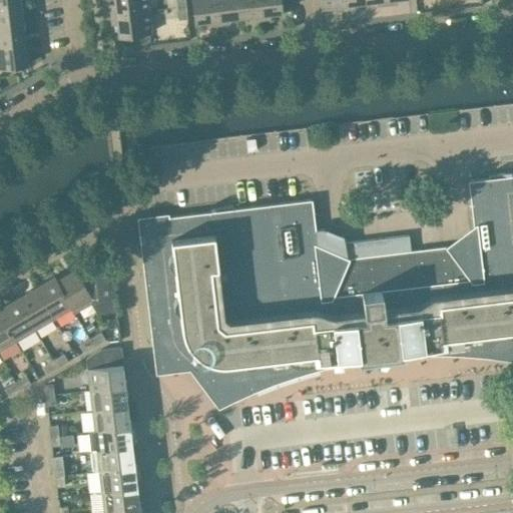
[(0,0),(0,22),(22,20),(19,0),(0,0)]
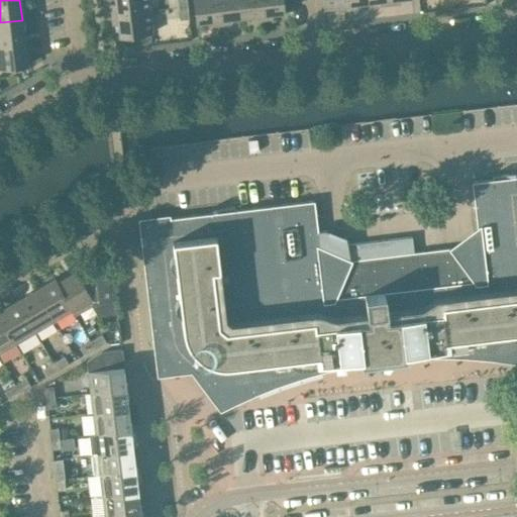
[(148,10),(147,0),(114,0),(115,4),(110,4),(111,14),(148,10)]
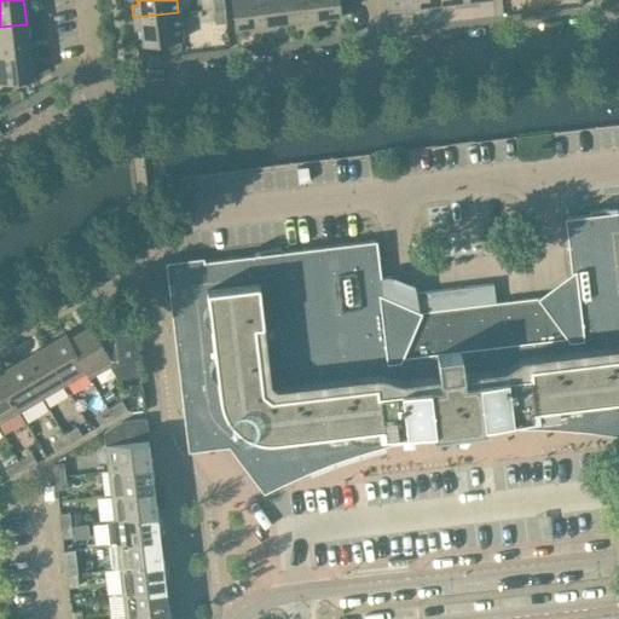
[(225,10),(223,0),(213,0),(214,11),(225,10)]
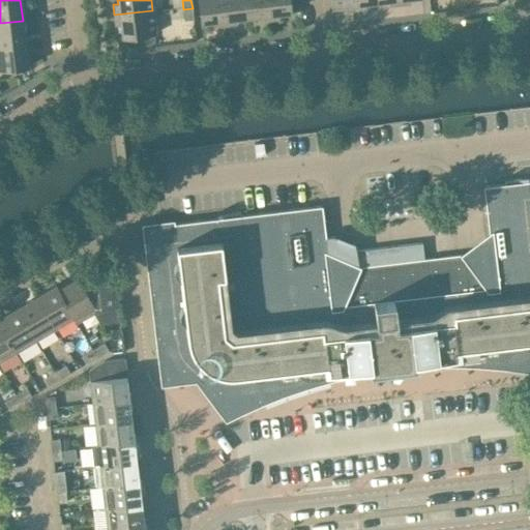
[(225,26),(221,0),(197,0),(201,23),(213,21),(213,27),(225,26)]
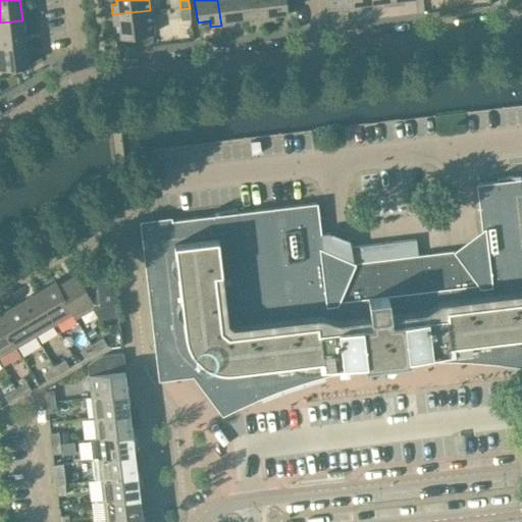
[(242,17),(240,0),(217,0),(221,25),(231,23),(230,18),(242,17)]
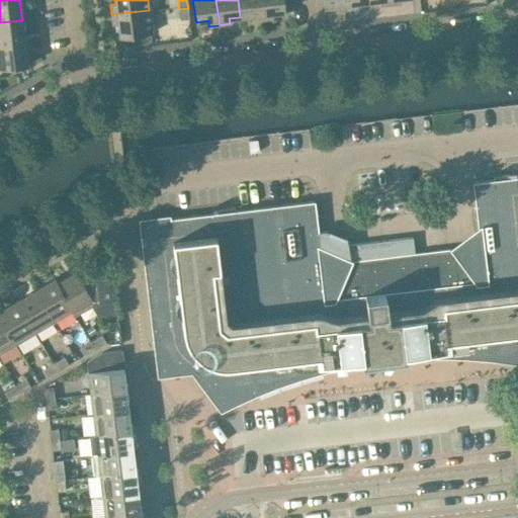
[(262,19),(260,0),(238,0),(240,17),(252,15),(252,21),(262,19)]
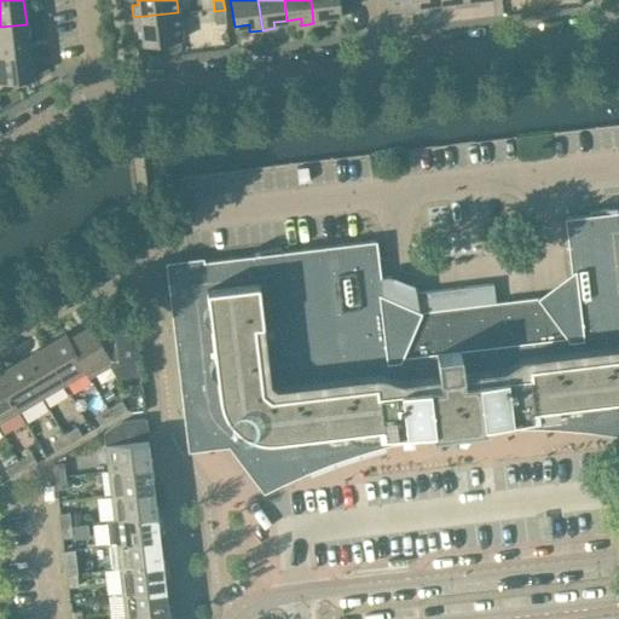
[(337,0),(311,0),(313,23),(327,22),(325,16),(340,13),(337,0)]
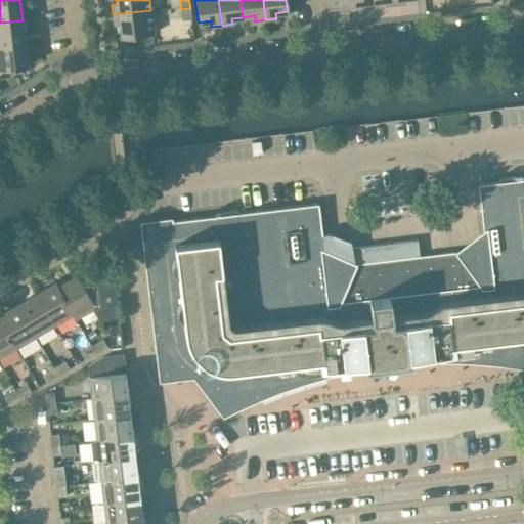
[(351,10),(349,0),(325,0),(328,7),(340,5),(341,11),(351,10)]
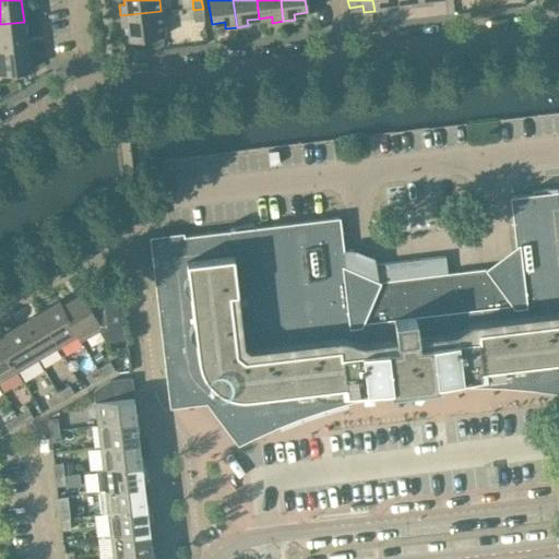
[(397,2),(396,0),(372,0),(375,11),(385,9),(384,3),(397,2)]
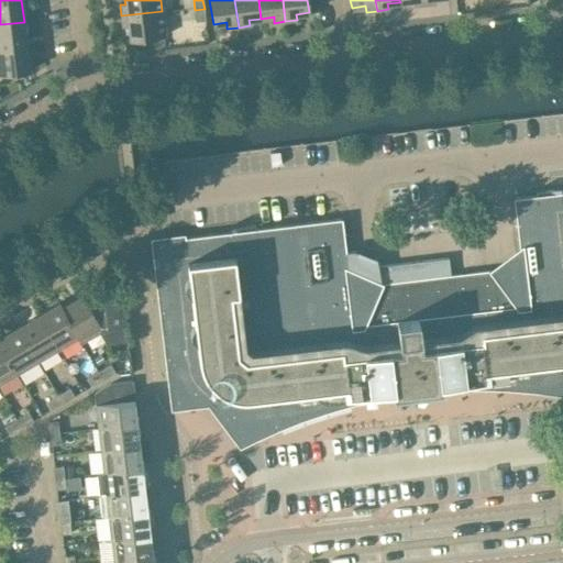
[(206,20),(205,9),(195,10),(196,21),(206,20)]
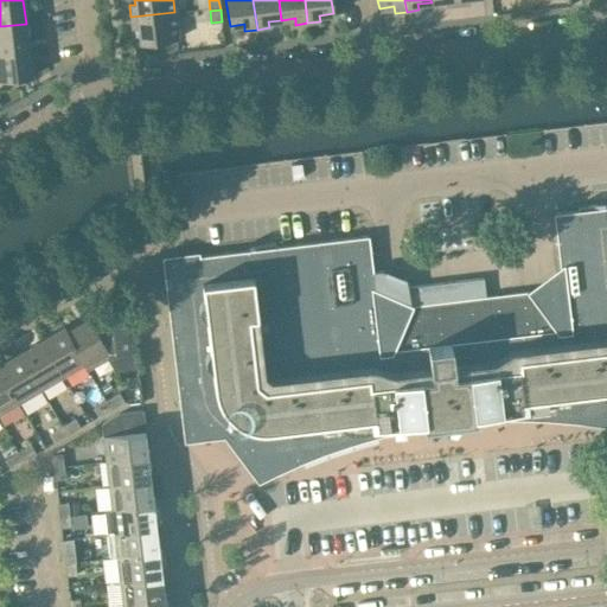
[(178,38),(174,12),(131,17),(132,29),(138,29),(140,43),(178,38)]
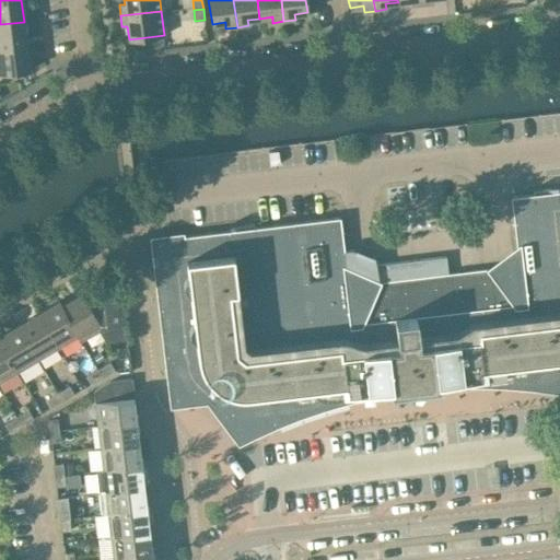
[(0,48),(27,45),(24,22),(0,24),(0,48)]
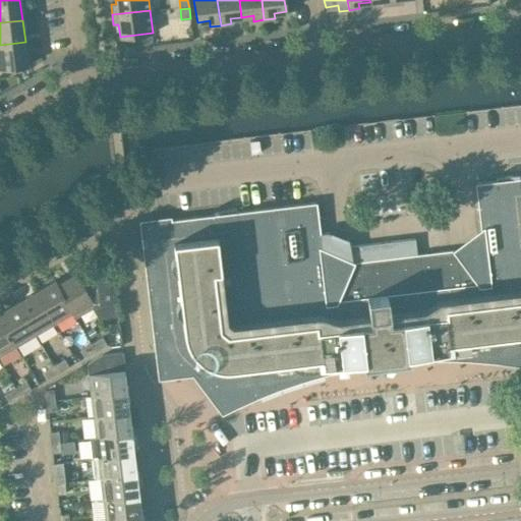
[(0,68),(27,65),(25,42),(0,45),(0,68)]
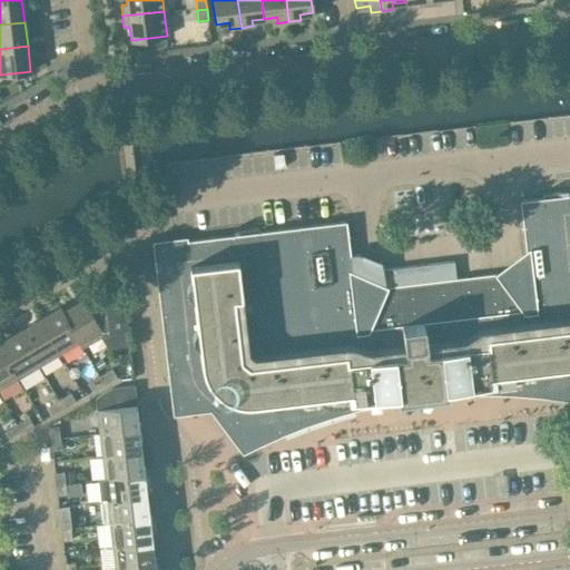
[(540,136),(569,133),(569,115),(539,119),(540,136)]
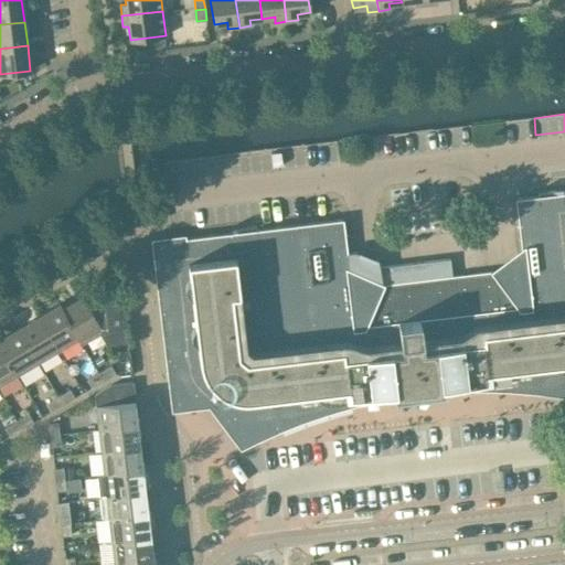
[(564,193),(515,199),(528,306),(521,307),(494,270),(451,276),(450,258),(377,266),(377,260),(354,252),(347,253),(343,220),(155,242),(173,394),(216,388),(252,435),(277,423),(301,414),(324,406),(347,400),(371,393),(385,391),(392,383),(394,397),(444,392),(443,377),(450,383),(466,382),(490,382),(513,383),(539,385),(563,390),(564,388),(564,193)]
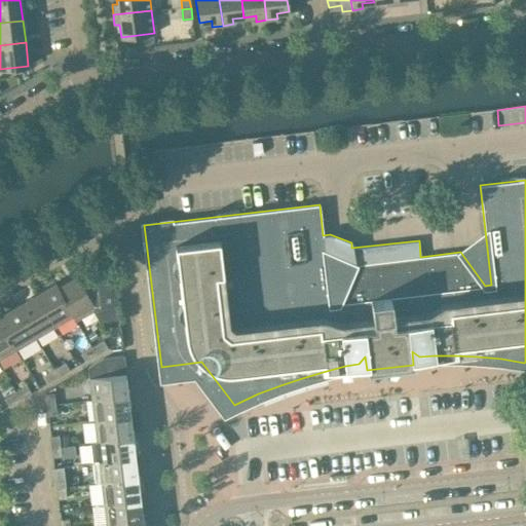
[(428,211),(426,191),(414,193),(416,213),(428,211)]
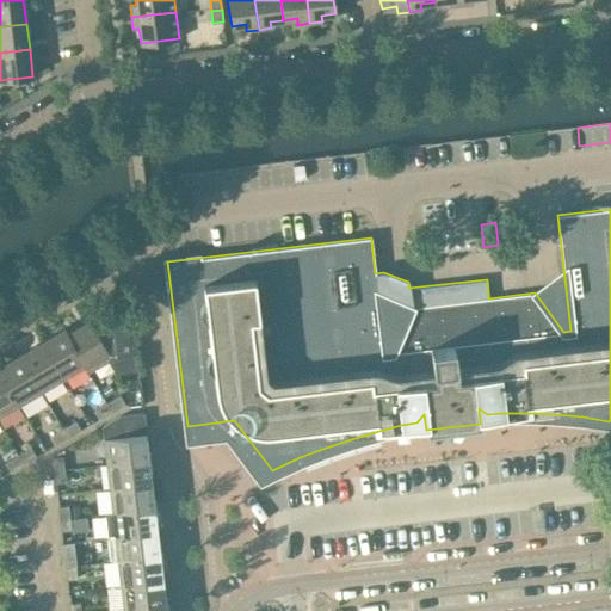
[(139,375),(133,316),(102,316),(102,319),(107,362),(116,377),(139,375)]
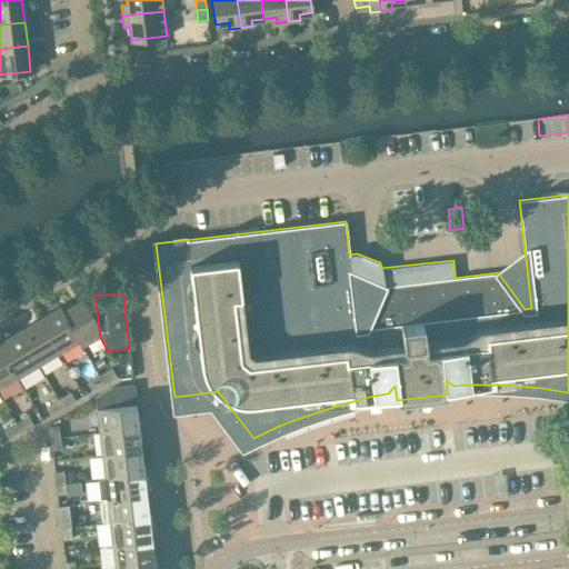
[(100,337),(95,297),(86,297),(63,310),(60,306),(59,306),(82,347),(100,337)]
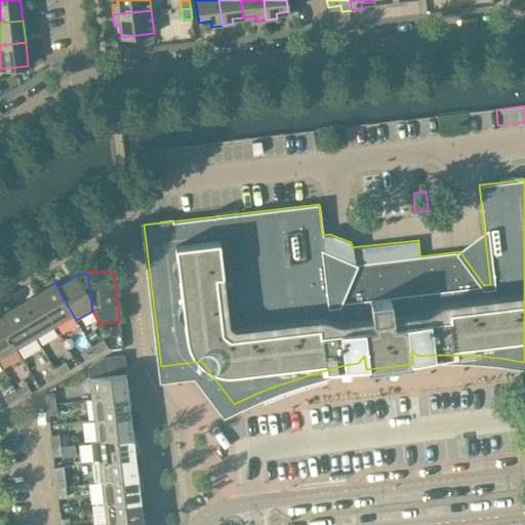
[(76,320),(54,282),(35,293),(55,326),(72,317),(75,321),(76,320)]
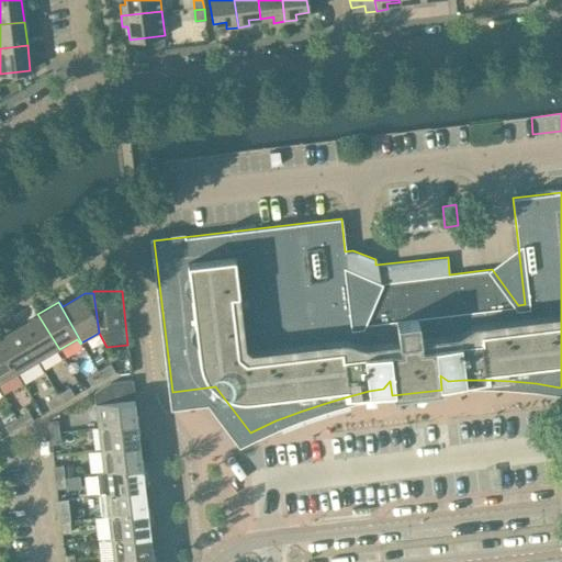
[(59,349),(37,314),(18,327),(38,361),(59,349)]
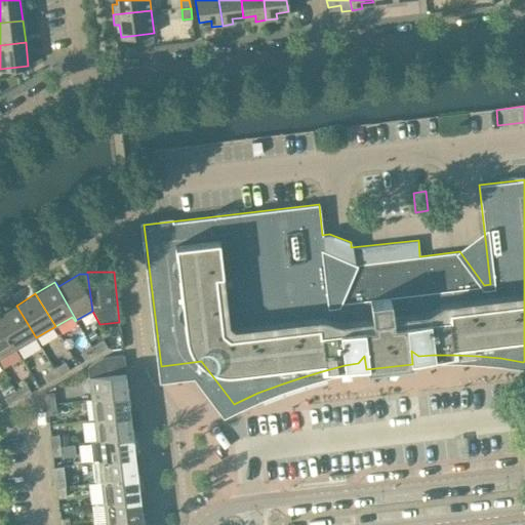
[(36,337),(16,306),(0,314),(0,321),(17,350),(36,337)]
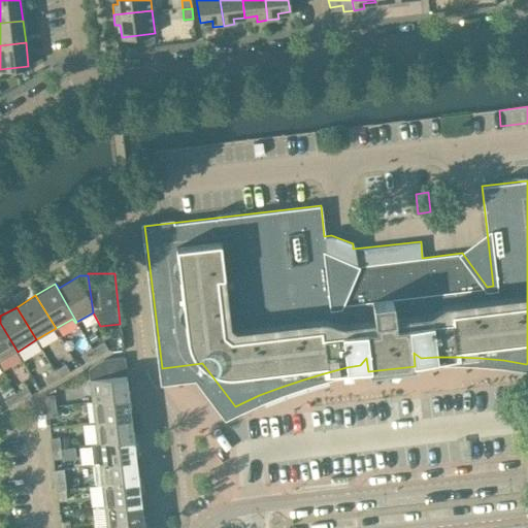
[(0,361),(18,352),(0,323),(0,361)]
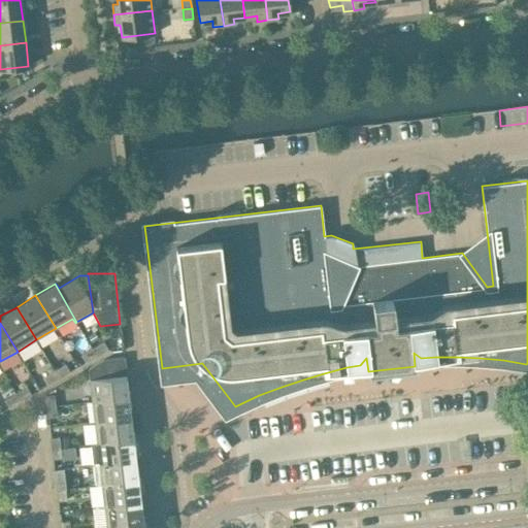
[(107,350),(103,342),(92,349),(97,356),(107,350)]
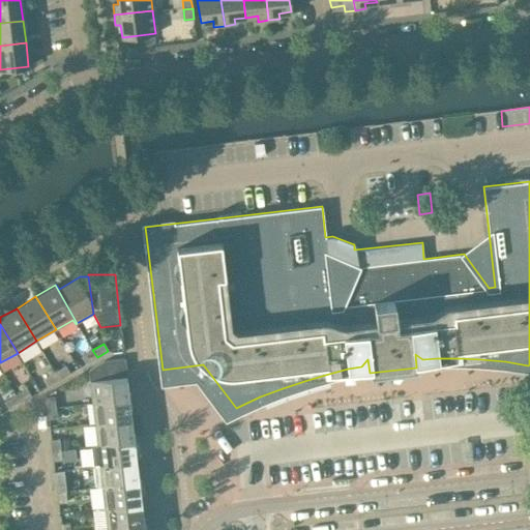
[(97,357),(92,350),(82,356),(86,364),(97,357)]
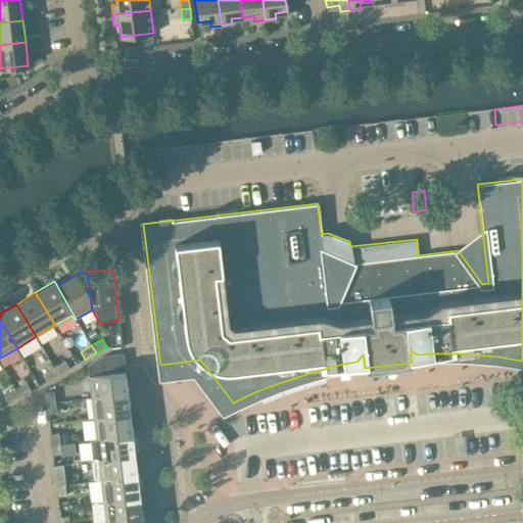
[(91,397),(127,393),(122,353),(102,357),(87,366),(91,397)]
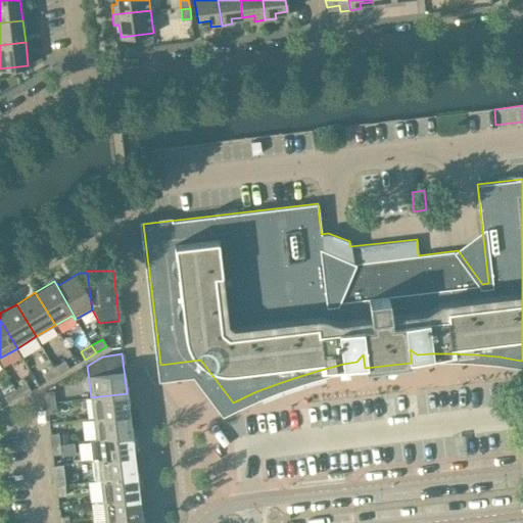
[(57,375),(68,369),(64,362),(53,368),(57,375)]
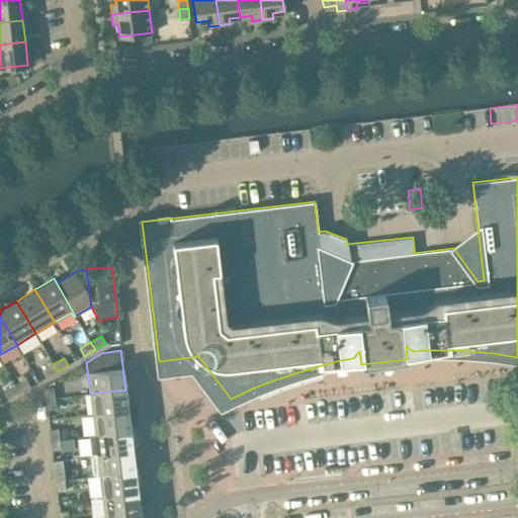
[(47,378),(57,371),(53,364),(41,370),(47,378)]
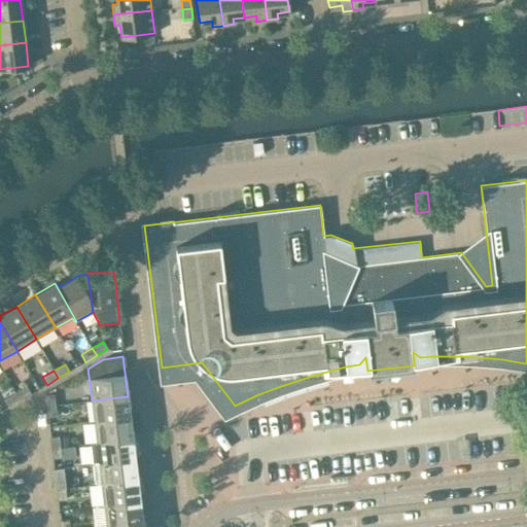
[(31,394),(27,387),(15,393),(20,400),(31,394)]
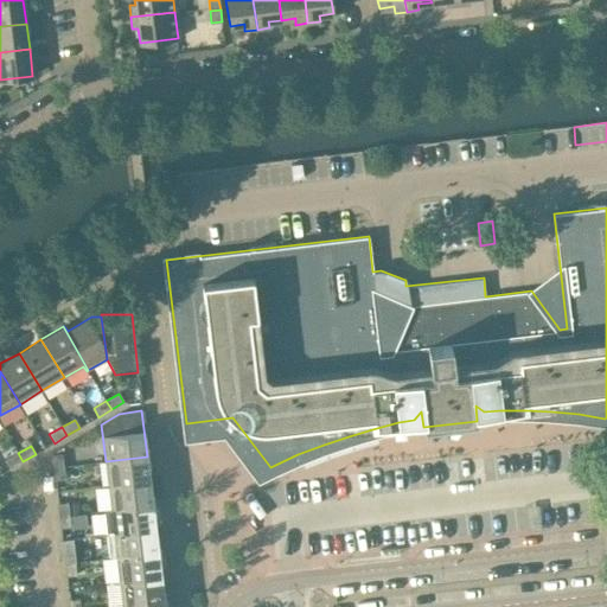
[(10,468),(23,461),(18,453),(5,460),(10,468)]
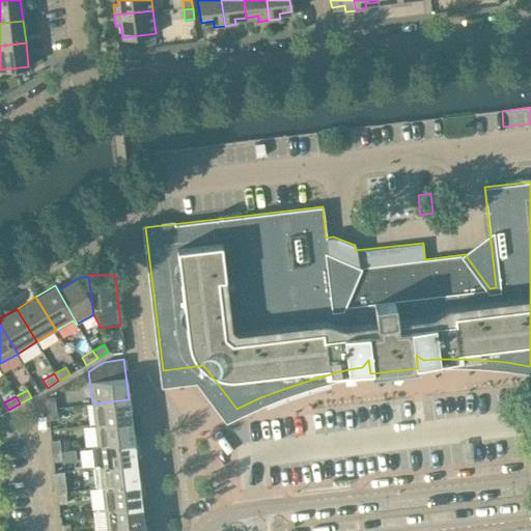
[(45,399),(46,409),(55,408),(54,398),(45,399)]
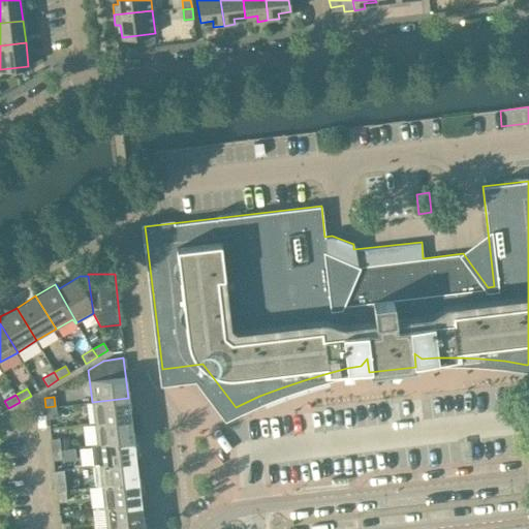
[(130,418),(128,398),(92,402),(94,423),(130,418)]
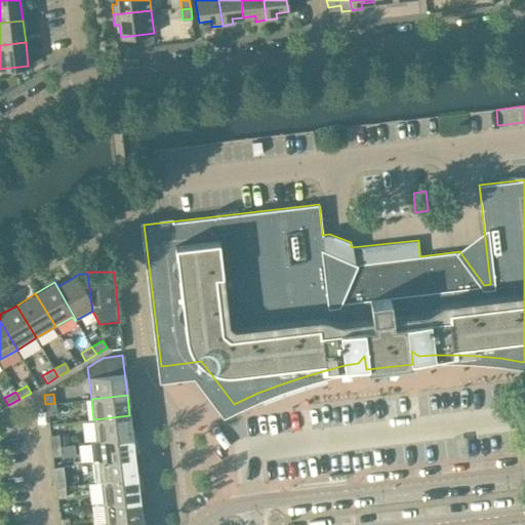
[(55,414),(54,403),(45,404),(47,415),(55,414)]
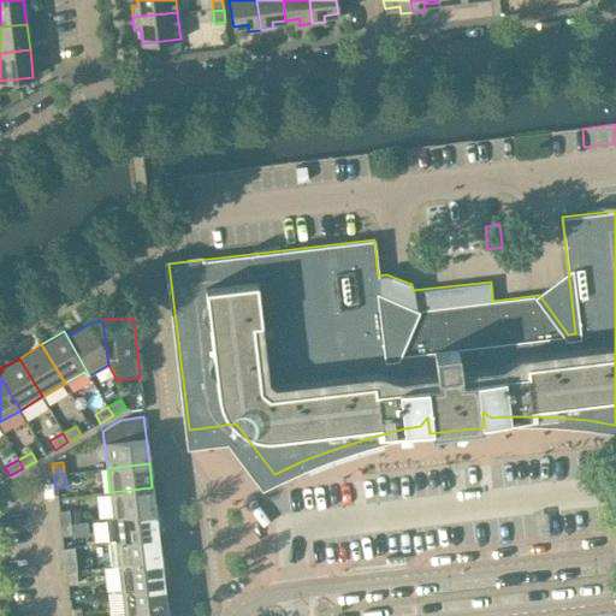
[(155,511),(152,487),(110,492),(112,517),(155,511)]
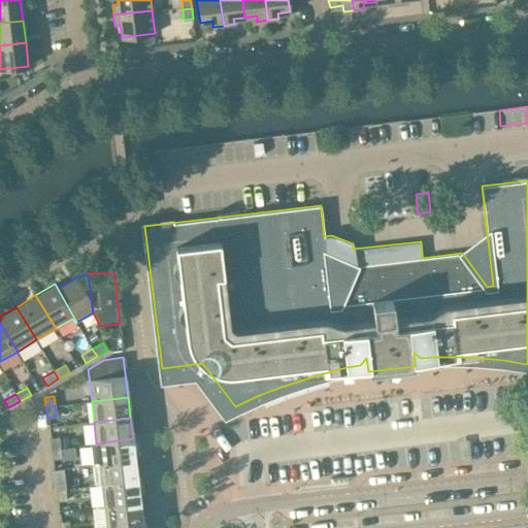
[(59,437),(50,438),(51,449),(60,448),(59,437)]
